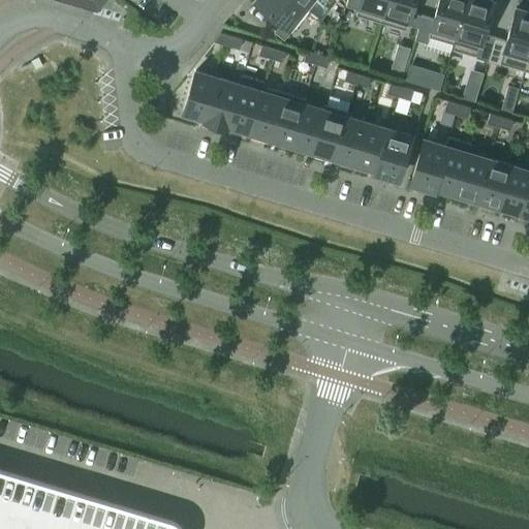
[(291,29),(291,30),(308,9),(296,0),(255,0),(255,1),(281,22),(274,31),(283,39),(291,29)]
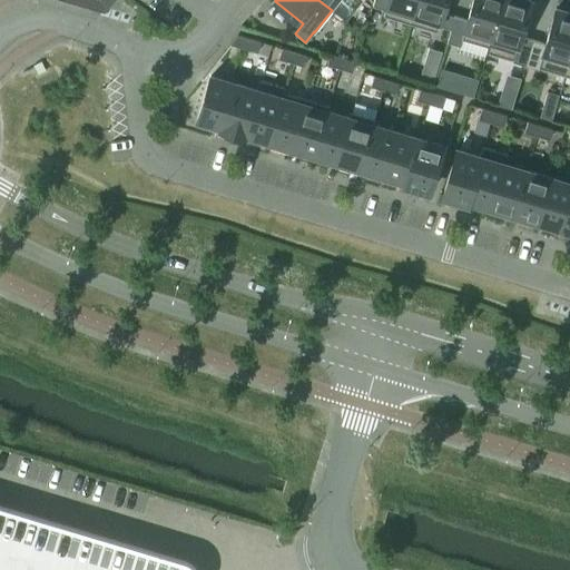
[(318,0),(332,10),(338,0),(318,0)]
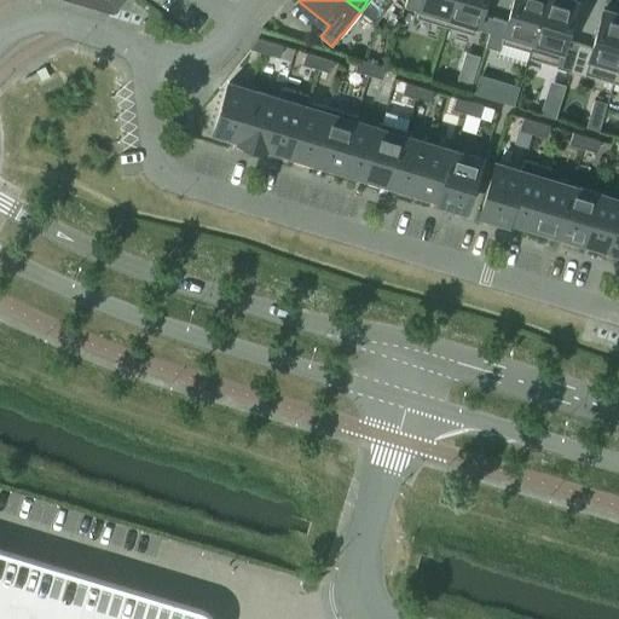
[(416,17),(445,25),(452,0),(405,0),(404,6),(417,10),(416,17)]
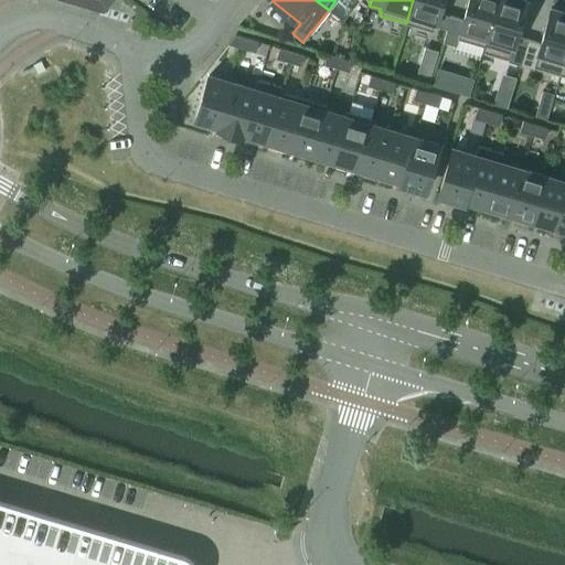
[(413,0),(406,23),(433,31),(434,25),(446,29),(447,29),(450,17),(438,12),(441,0),(413,0)]
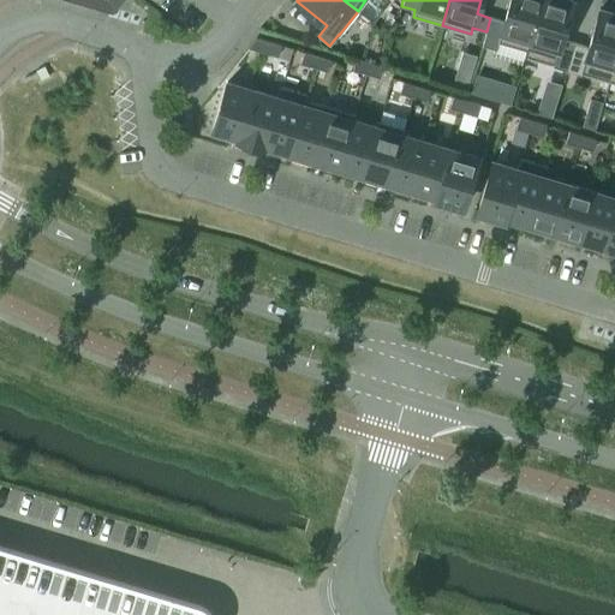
[(485,31),(482,45),(496,49),(499,42),(525,49),(526,51),(541,0),(509,0),(503,22),(490,18),(487,31),(485,31)]
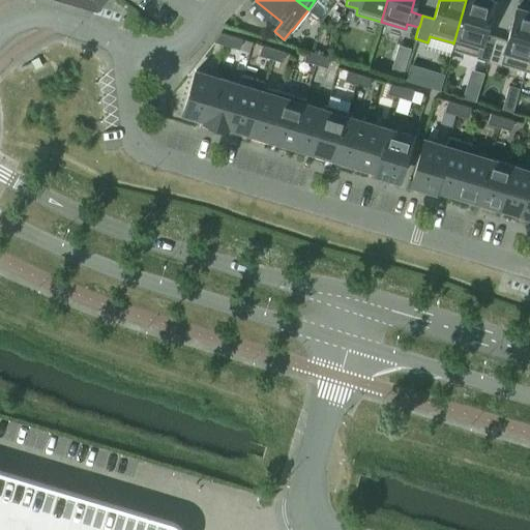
[(452,42),(451,48),(477,56),(477,58),(488,61),(495,37),(483,33),(493,1),(489,0),(466,0),(453,43),(452,42)]
